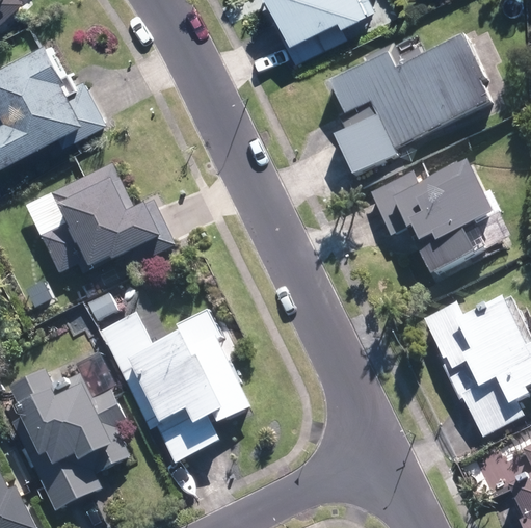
[(0,0),(0,34),(35,2),(33,0),(0,0)]
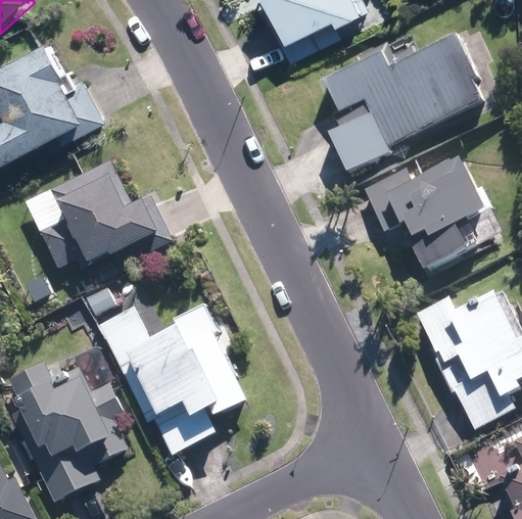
[(291,60),(341,35),(335,24),(368,7),(364,0),(257,0),(272,22),(291,60)]
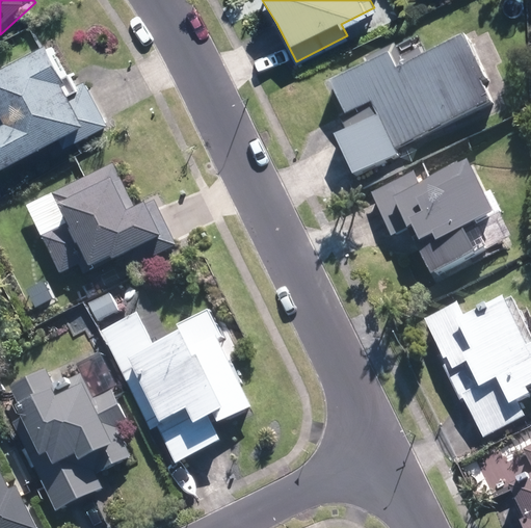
[(392,70),(385,54),(326,81),(341,112),(336,114),(343,129),(333,134),(351,175),(394,154),(391,146),(485,101),(476,81),(480,79),(459,36),(392,70)]
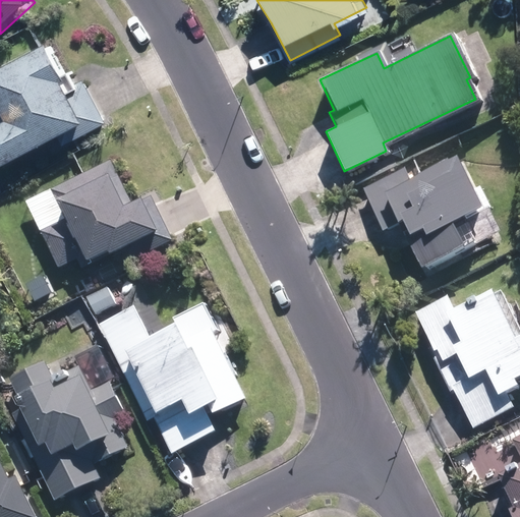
[(57,72),(41,40),(0,59),(0,159),(53,131),(59,142),(104,119),(80,74),(71,79),(65,68),(57,72)]
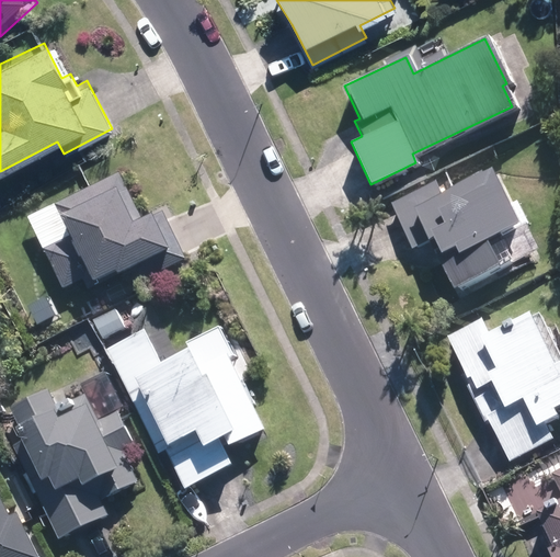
[(143,218),(118,170),(53,203),(60,217),(58,218),(67,235),(43,247),(61,287),(87,275),(90,284),(114,273),(115,276),(127,270),(134,283),(185,258),(162,209),(143,218)]
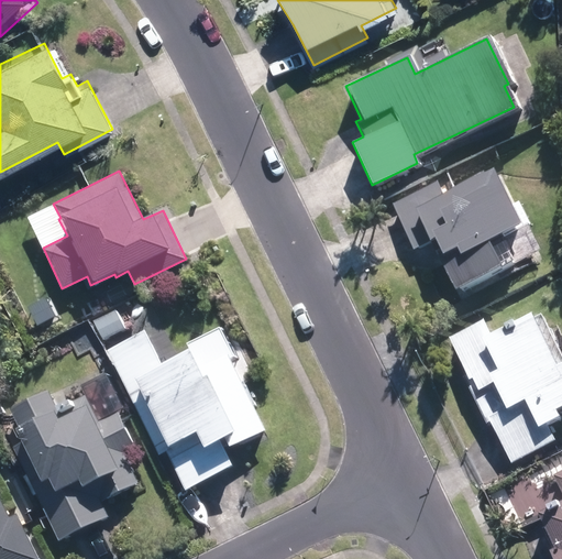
[(506,205),(489,174),(443,199),(434,179),(392,201),(415,248),(429,241),(436,254),(434,254),(438,261),(453,292),(540,248),(528,223),(532,220),(520,198),(506,205)]
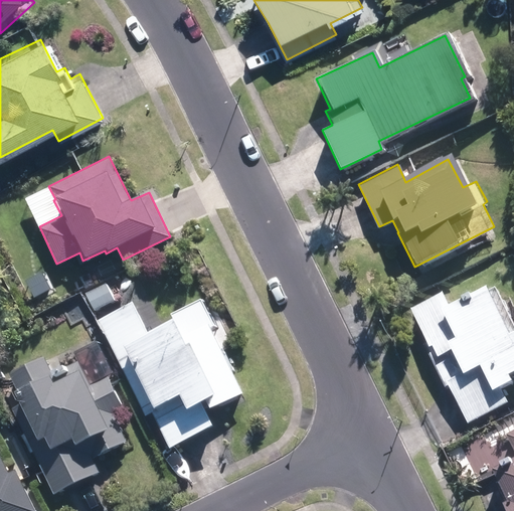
[(94,309),(114,298),(105,282),(86,292),(94,309)]
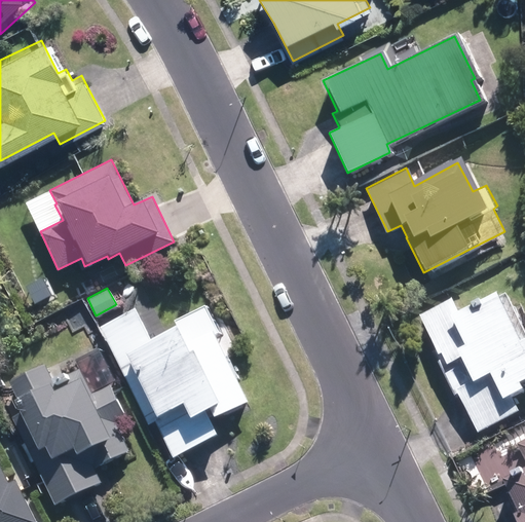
[(450,301),(419,314),(439,357),(436,358),(454,397),(458,395),(476,432),(518,412),(510,397),(518,392),(516,385),(524,380),(524,331),(505,294),(496,299),(494,296),(457,315),(450,301)]
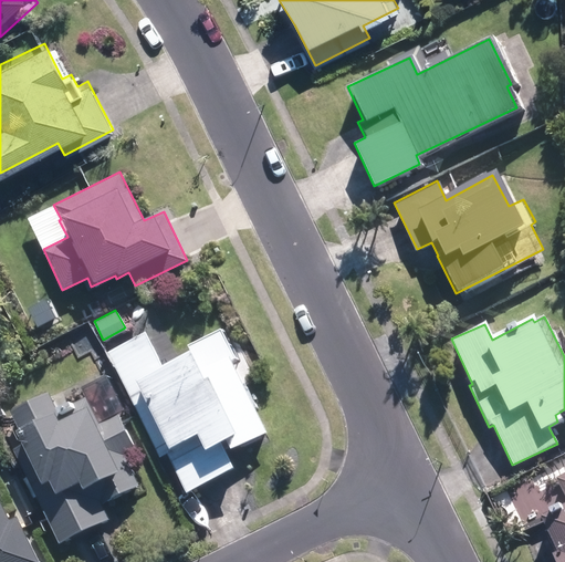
[(161,370),(144,333),(107,351),(158,457),(165,454),(185,493),(230,469),(218,446),(225,443),(230,450),(265,432),(227,357),(196,373),(187,356),(161,370)]
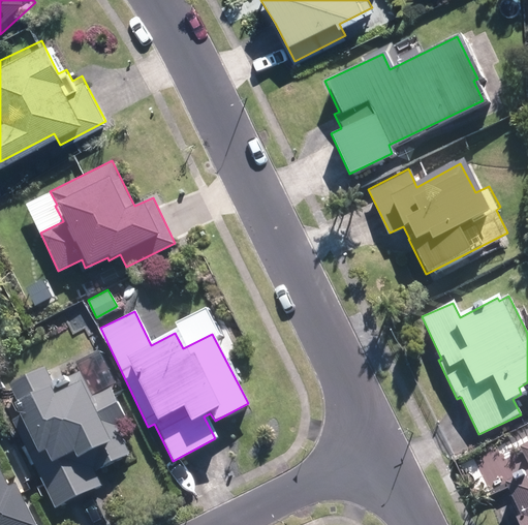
[(10,418),(55,506),(100,484),(93,469),(128,453),(114,424),(127,418),(111,384),(91,395),(79,370),(54,382),(44,364),(8,382),(18,402),(12,404),(18,414),(10,418)]
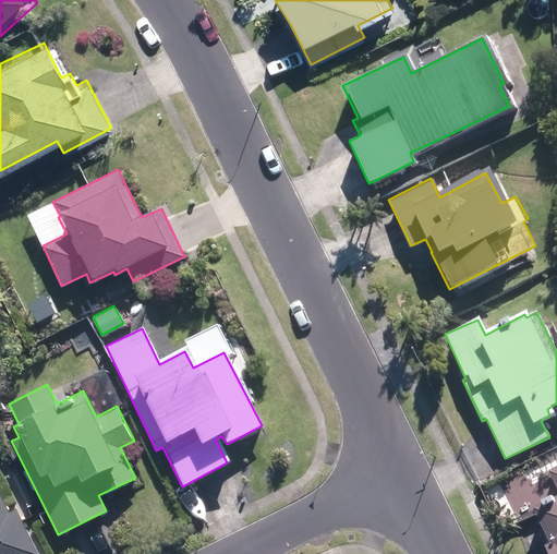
[(556,466),(546,471),(556,493),(556,498),(530,512),(547,545),(541,549),(543,553),(556,553),(556,466)]
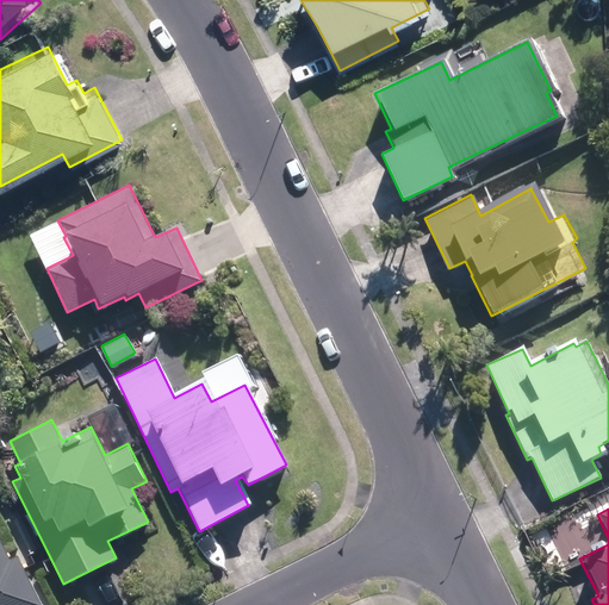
[(0,604),(41,604),(16,555),(8,559),(0,542),(0,604)]
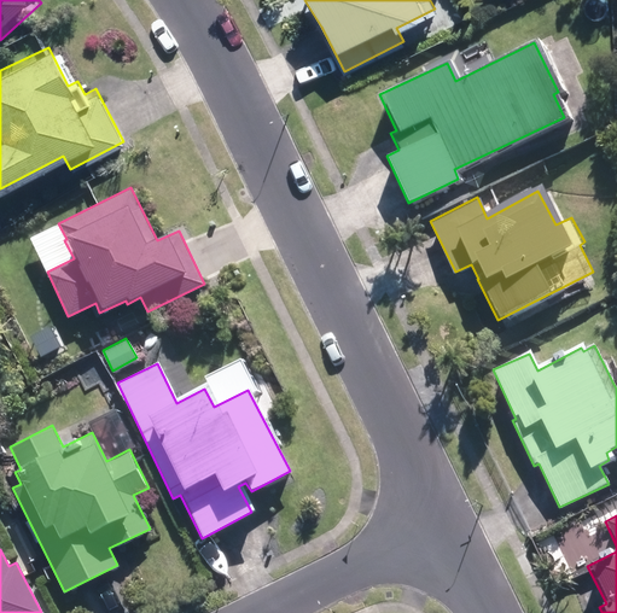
All buildings are outlined.
